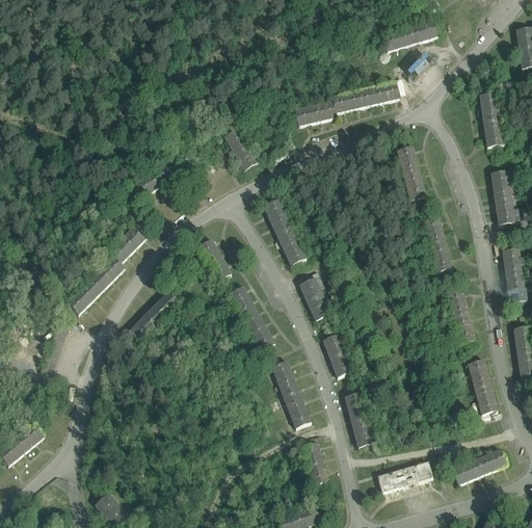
[(432,20),(382,35),(387,51),(437,36),(432,20)]
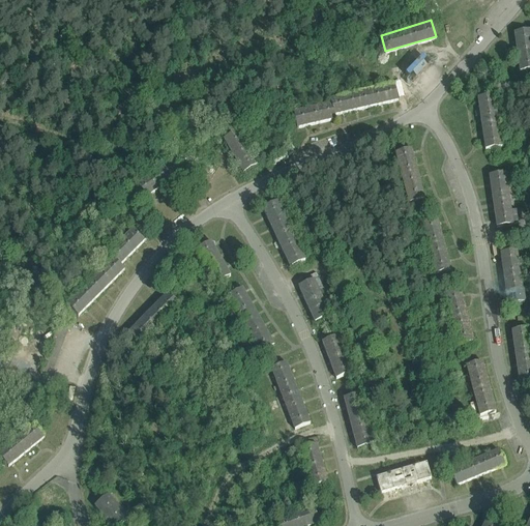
[(529,27),(514,29),(517,52),(520,68),(529,66),(529,27)]
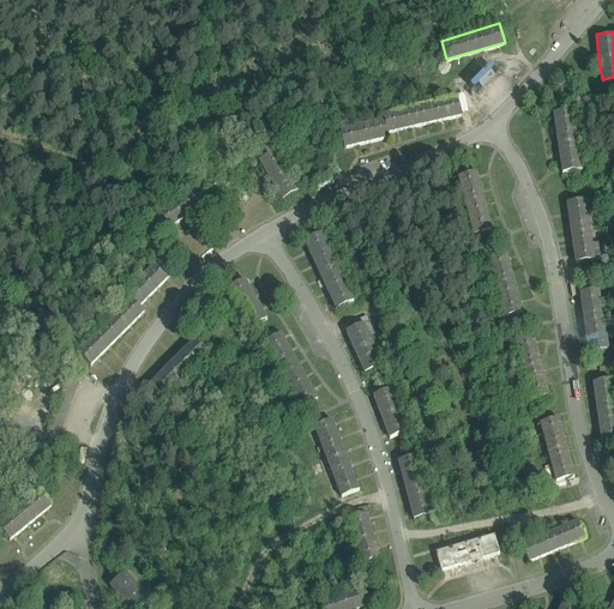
[(457,95),(383,112),(384,116),(339,126),(344,145),(389,134),(387,130),(461,113),(457,95)]
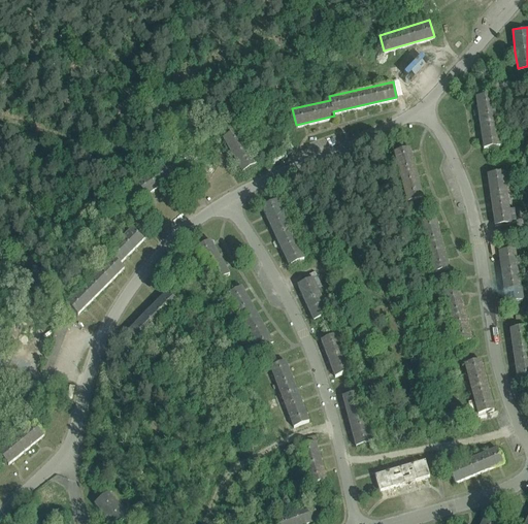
[(492,92),(475,94),(484,146),(499,143),(492,92)]
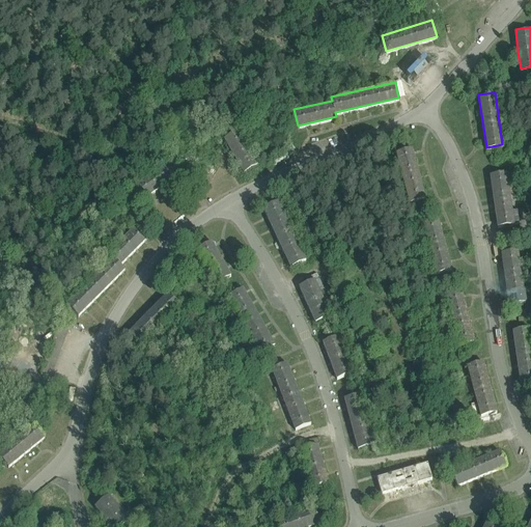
[(258,162),(239,128),(224,136),(244,171),(258,162)]
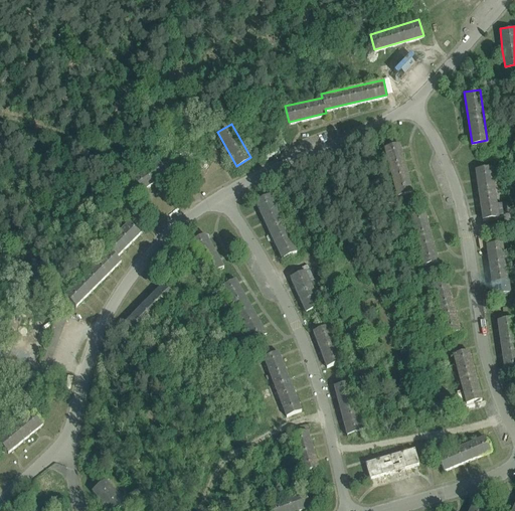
[(194,135),(131,177),(140,190),(202,148),(194,135)]
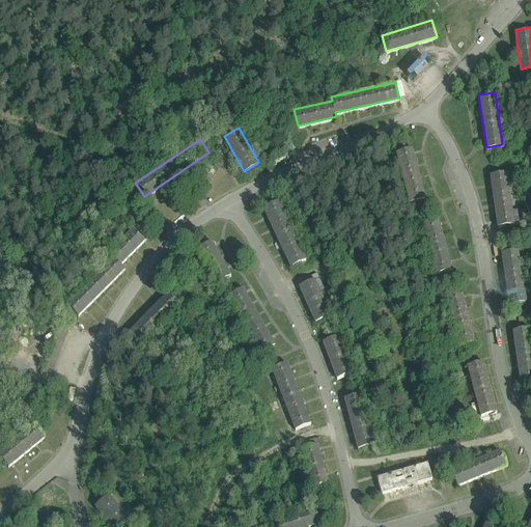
[(425,197),(412,146),(396,150),(409,201),(419,198),(425,197)]
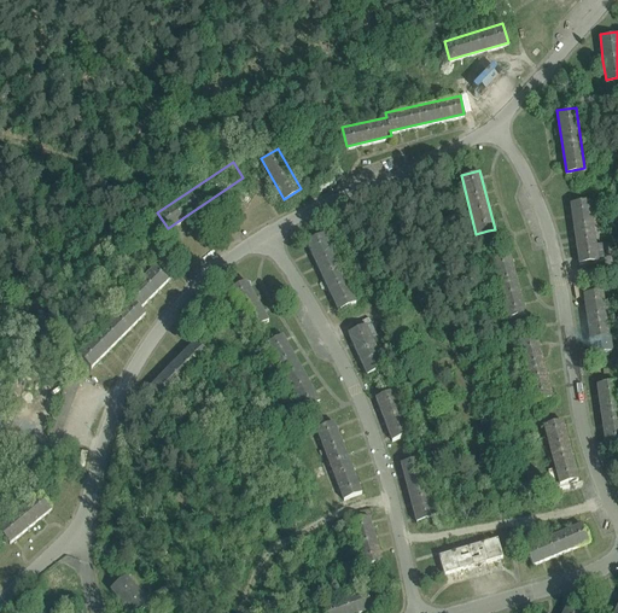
[(589,198),(570,200),(579,262),(598,258),(589,198)]
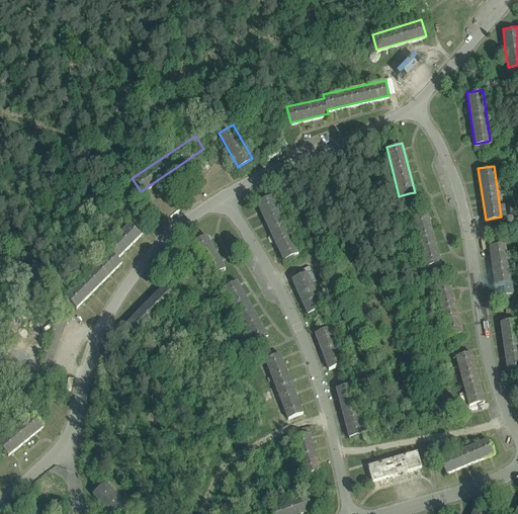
[(290,235),(271,193),(263,197),(256,200),(283,258),(298,252),(290,235)]
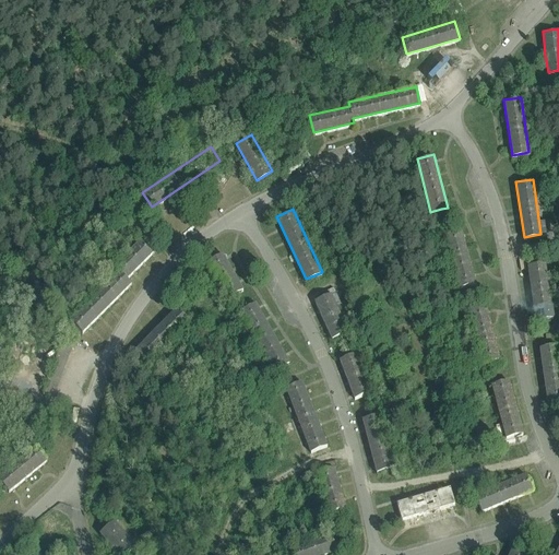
[(454,231),(444,233),(459,286),(468,284),(475,282),(461,228),(454,231)]
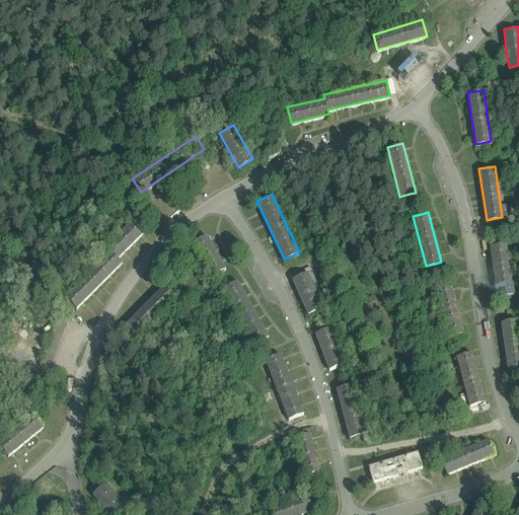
[(133,218),(105,245),(109,249),(65,295),(76,306),(122,261),(118,256),(144,229),(133,218)]
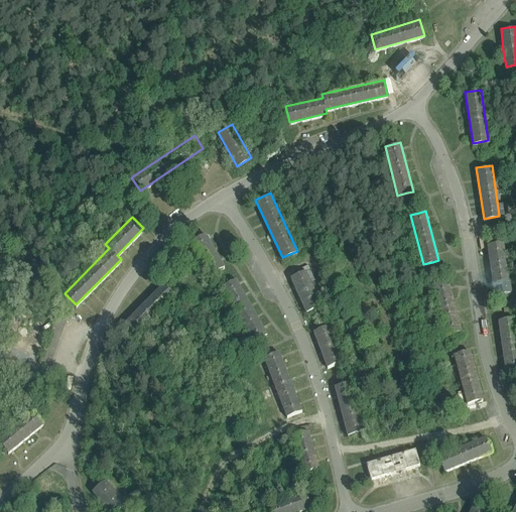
[(224,265),(206,232),(191,240),(192,242),(210,273),(219,268),(224,265)]
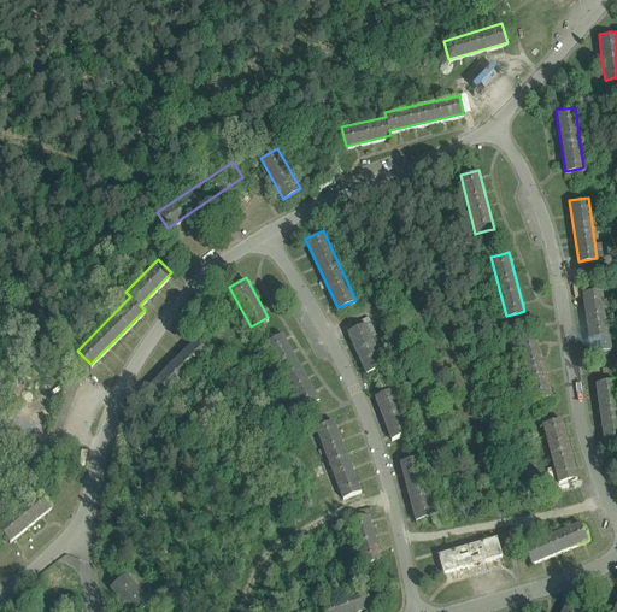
[(601,288),(582,290),(591,352),(610,348),(601,288)]
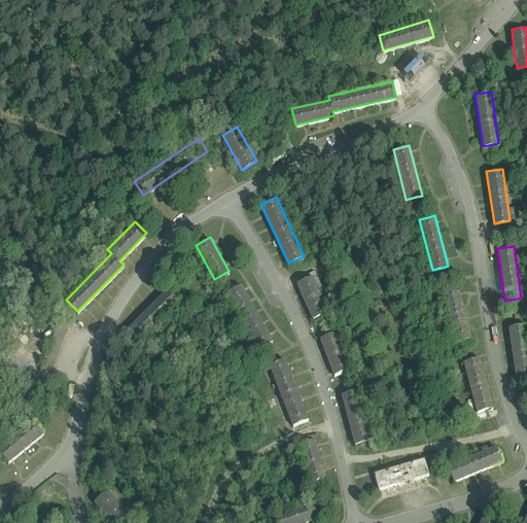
[(328,311),(312,275),(296,282),(313,318),(328,311)]
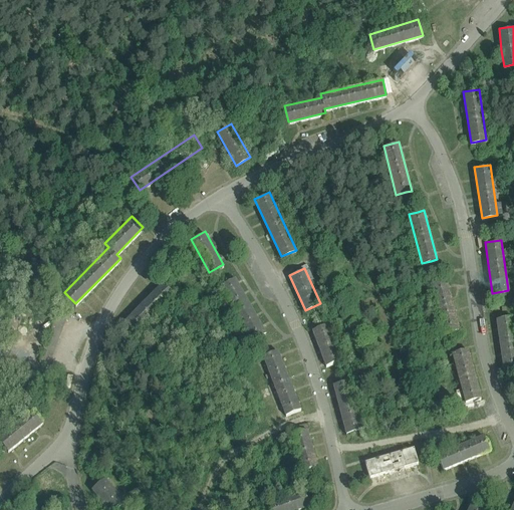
[(266,332),(235,276),(227,280),(221,284),(252,339),(266,332)]
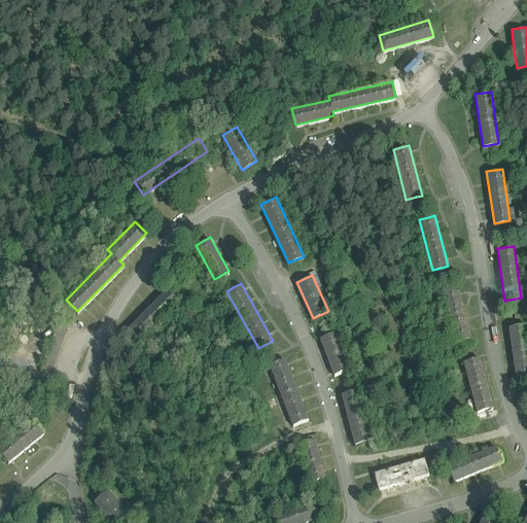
[(452,288),(442,290),(455,342),(461,340),(471,338),(458,286),(452,288)]
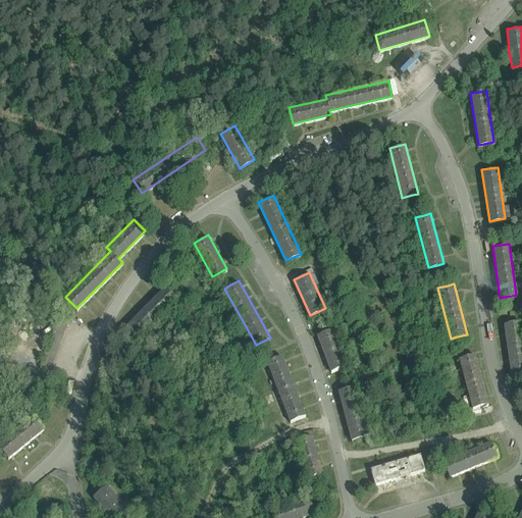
[(164,286),(119,331),(124,337),(132,343),(176,297),(167,289),(164,286)]
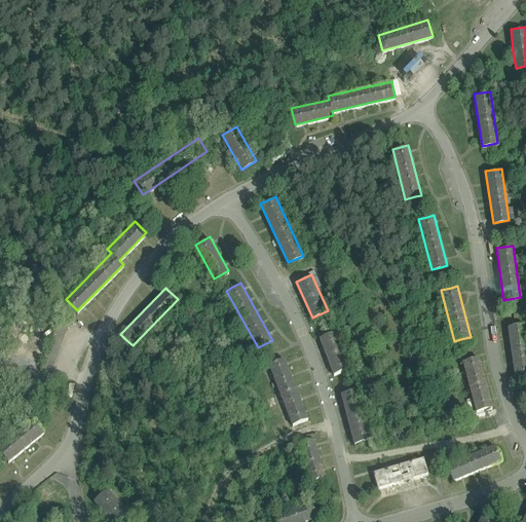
[(525,337),(524,323),(508,325),(515,377),(521,376),(525,374),(525,337)]
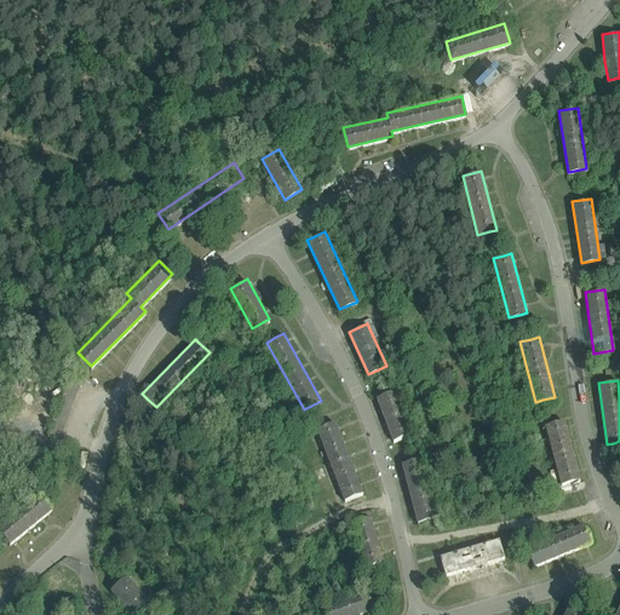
[(412,432),(395,389),(377,396),(394,440),(412,432)]
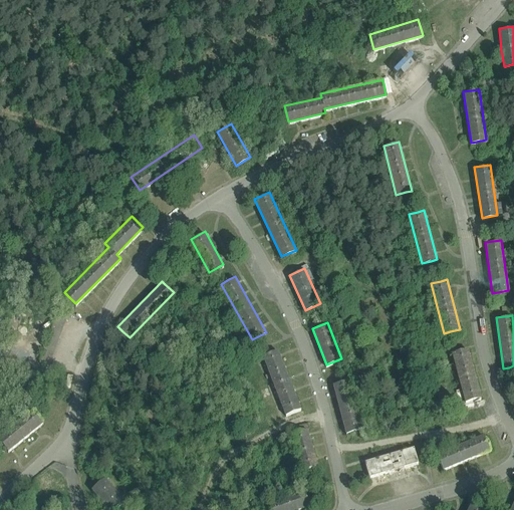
[(481,397),(468,347),(457,350),(452,351),(465,401),(481,397)]
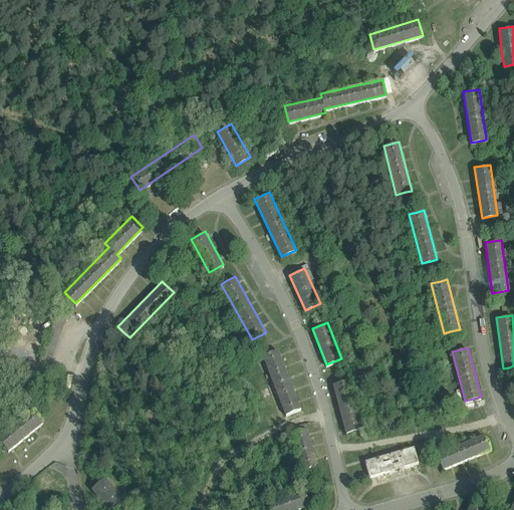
[(300,408),(277,348),(262,354),(285,414),(300,408)]
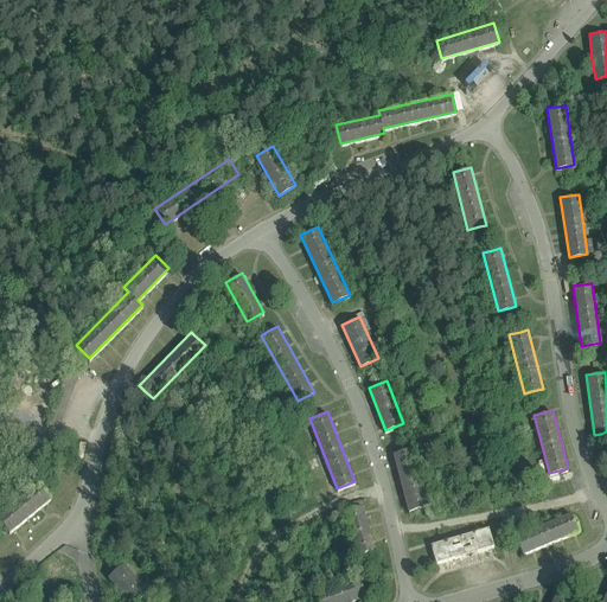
[(427,505),(411,447),(394,453),(409,511),(427,505)]
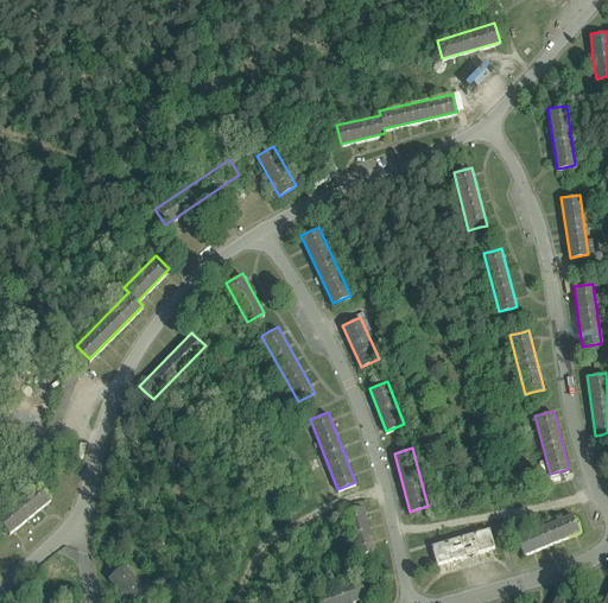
[(38,482),(0,513),(0,519),(10,532),(51,497),(38,482)]
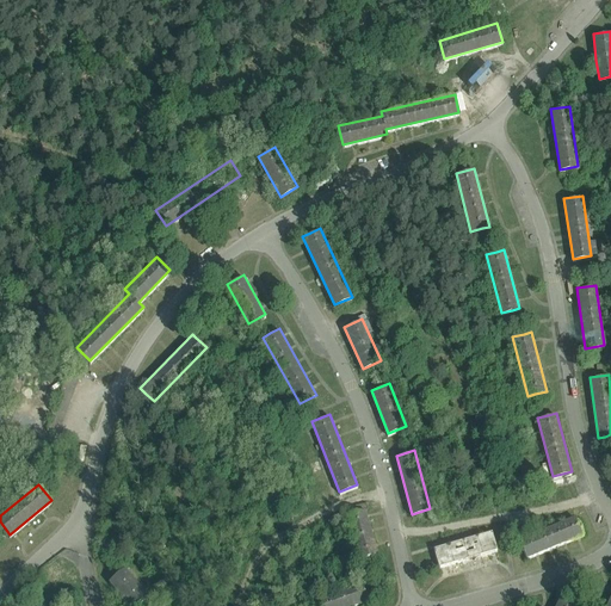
[(377,552),(364,508),(346,514),(359,557),(377,552)]
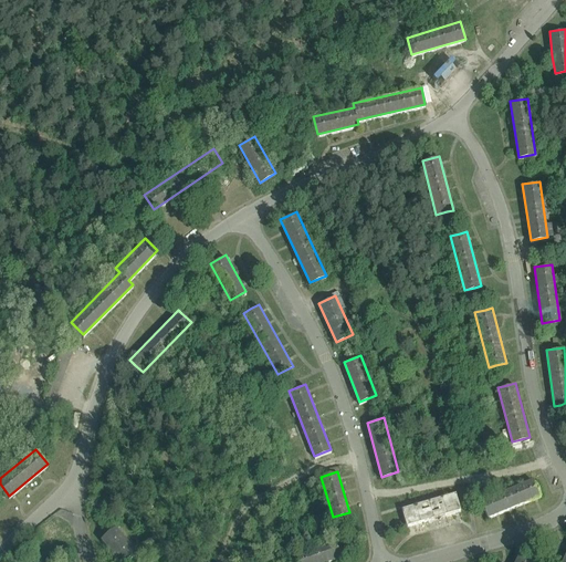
[(516,485),(481,499),(488,516),(540,495),(533,478),(516,485)]
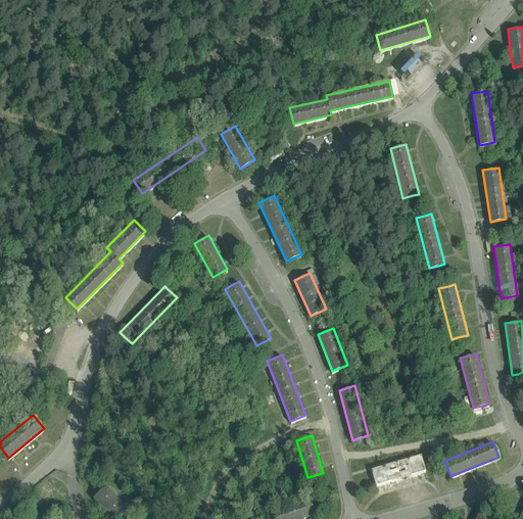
[(421,454),(371,468),(376,484),(425,469),(421,454)]
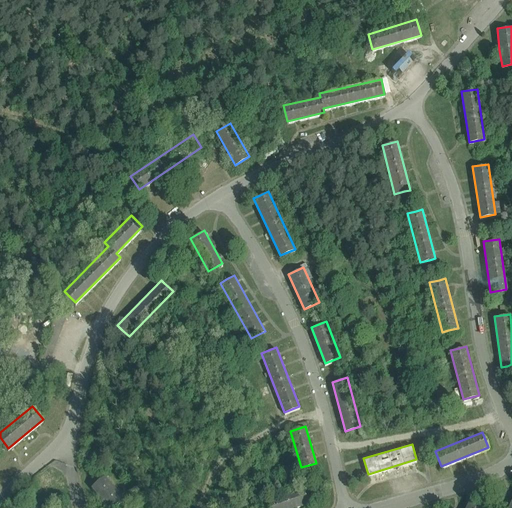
[(111,507),(124,498),(104,474),(91,485),(110,507),(111,507)]
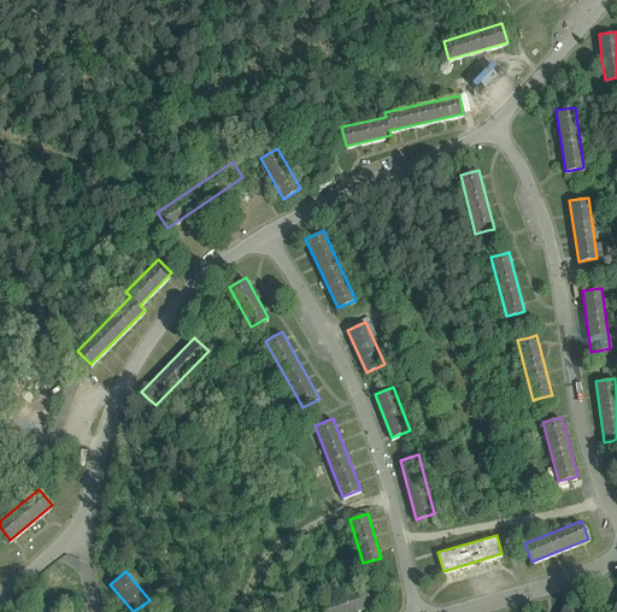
[(365,587),(322,602),(324,611),(351,611),(371,605),(365,587)]
